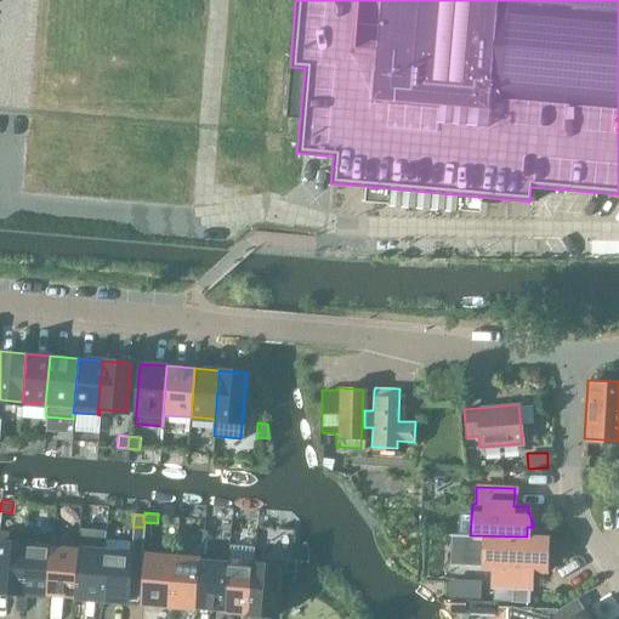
[(256,522),(255,535),(266,535),(267,523),(256,522)]
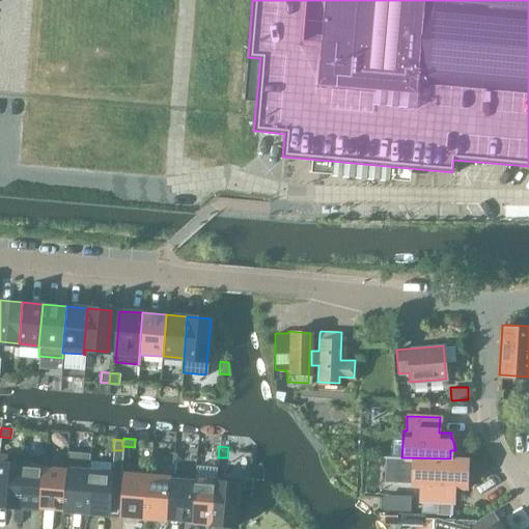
[(113,450),(112,461),(121,461),(122,450),(113,450)]
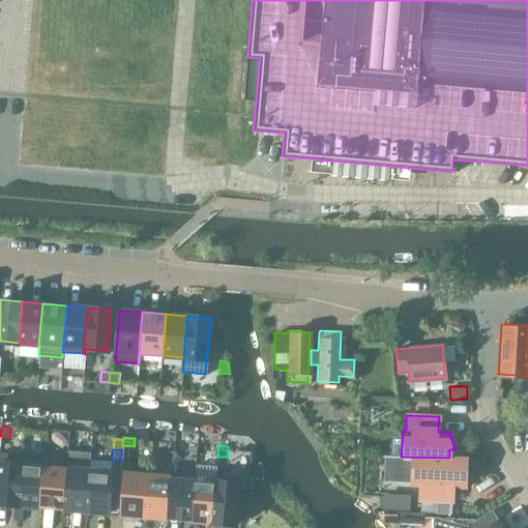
[(0,503),(16,505),(17,505),(21,453),(0,451),(0,503)]
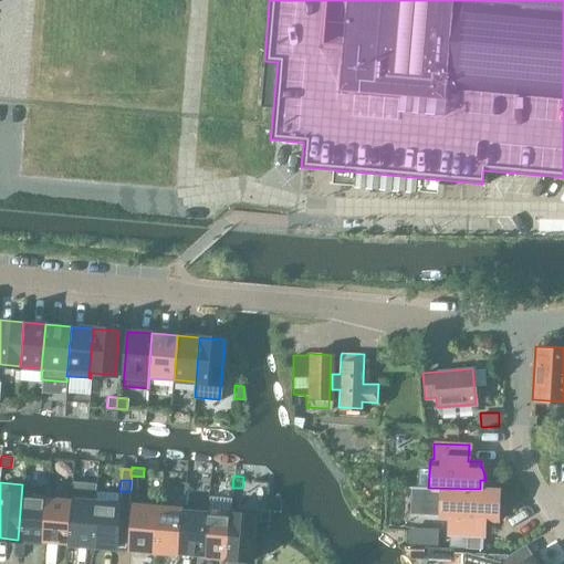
[(22,484),(18,540),(41,542),(44,499),(45,492),(45,487),(24,484),(22,484)]
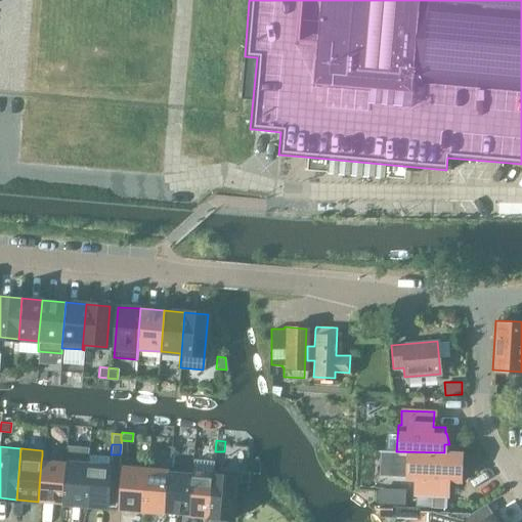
[(460,464),(461,453),(379,450),(378,474),(414,476),(412,493),(446,494),(447,481),(459,481),(460,476),(461,476),(465,464),(460,464)]
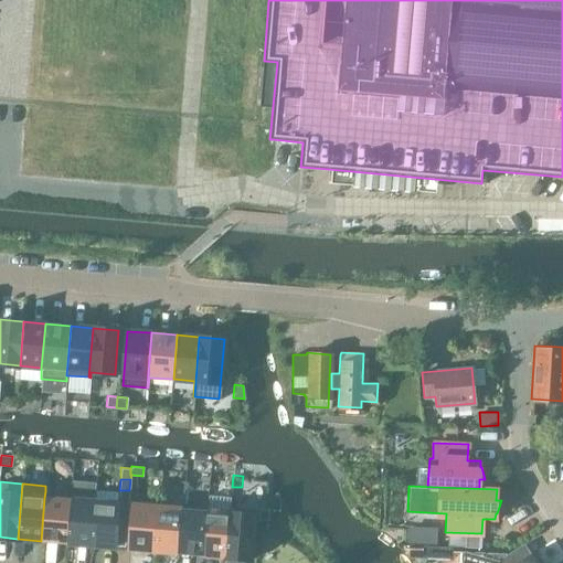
[(68,499),(65,542),(88,544),(93,495),(92,495),(71,494),(72,488),(70,488),(68,499)]
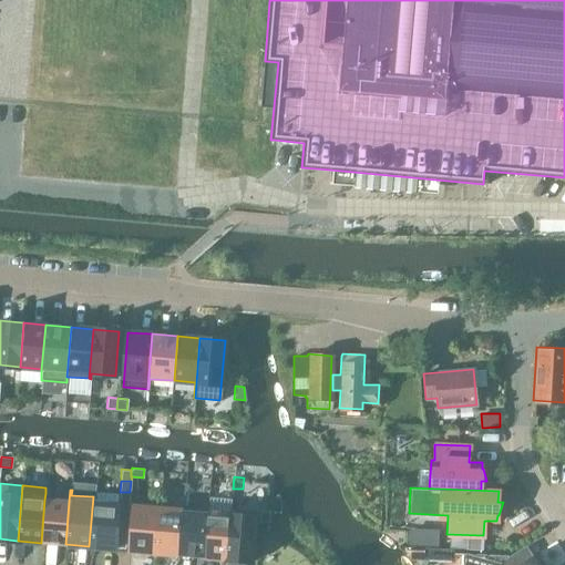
[(120,492),(119,503),(129,503),(130,492),(120,492)]
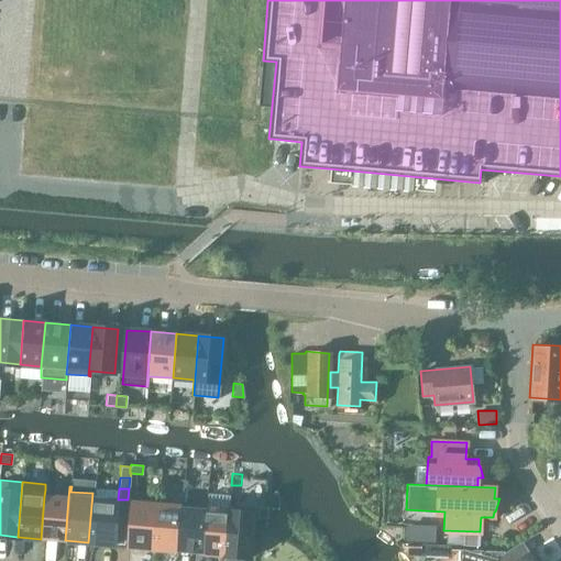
[(92,493),(88,542),(113,545),(114,543),(114,532),(116,521),(117,510),(118,501),(94,498),(95,494),(92,493)]
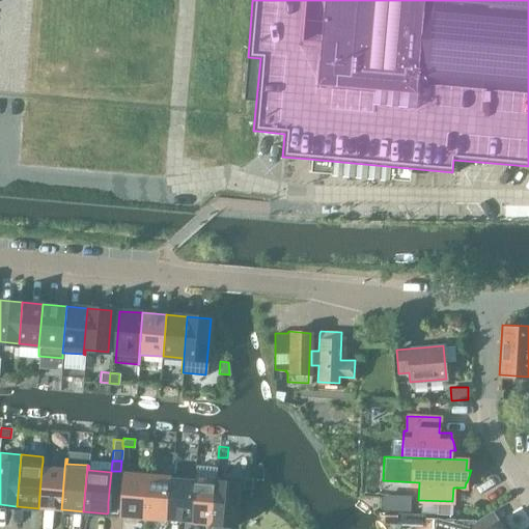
[(193,475),(189,521),(212,523),(216,476),(215,476),(216,467),(196,465),(196,475),(193,475)]
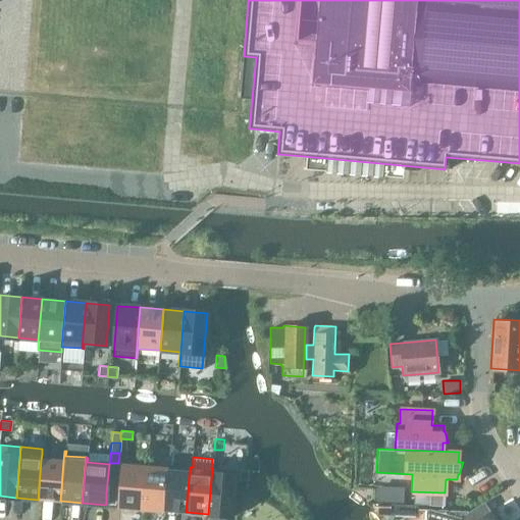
[(41,460),(38,500),(60,501),(63,461),(41,460)]
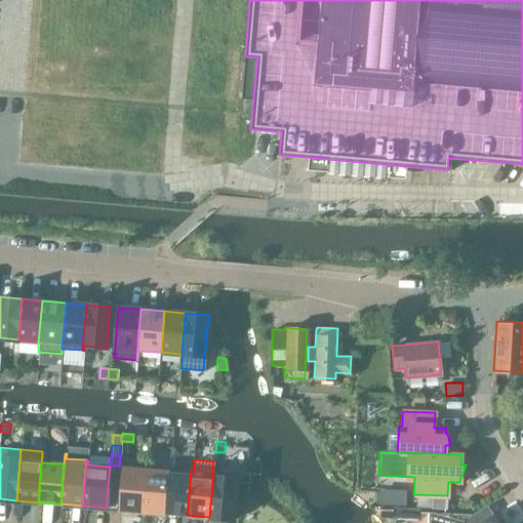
[(125,464),(121,510),(130,511),(143,512),(147,466),(125,464)]
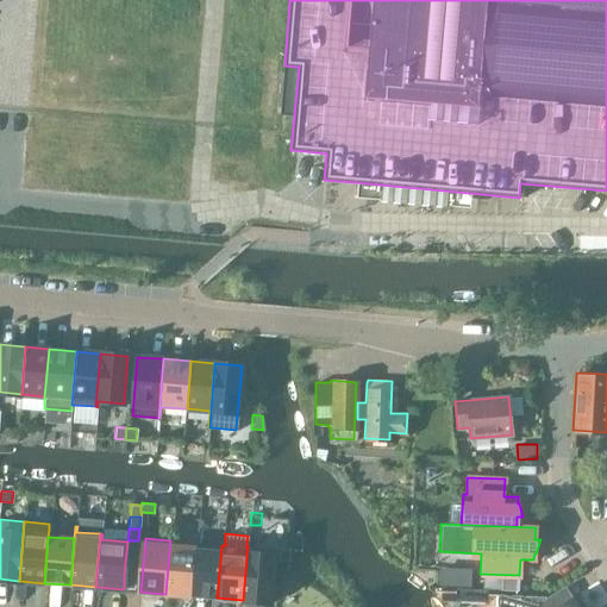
[(127,542),(126,552),(137,554),(138,540),(127,540),(127,542)]
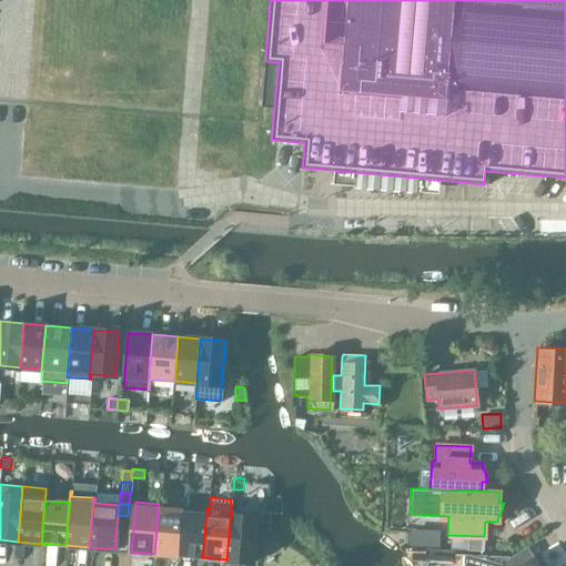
[(159,504),(154,554),(178,556),(182,511),(161,509),(161,504),(159,504)]
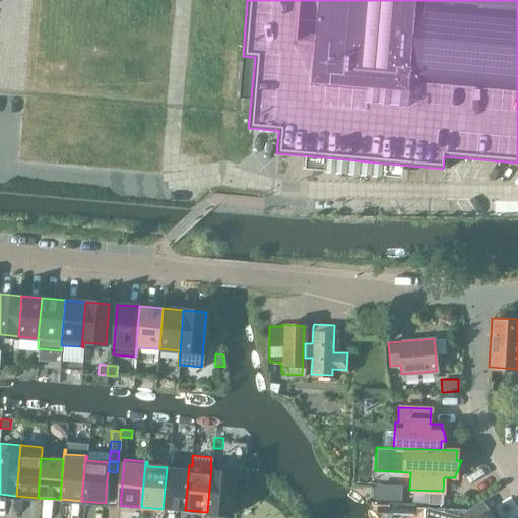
[(167,467),(163,509),(170,509),(185,510),(189,465),(167,463),(167,467)]
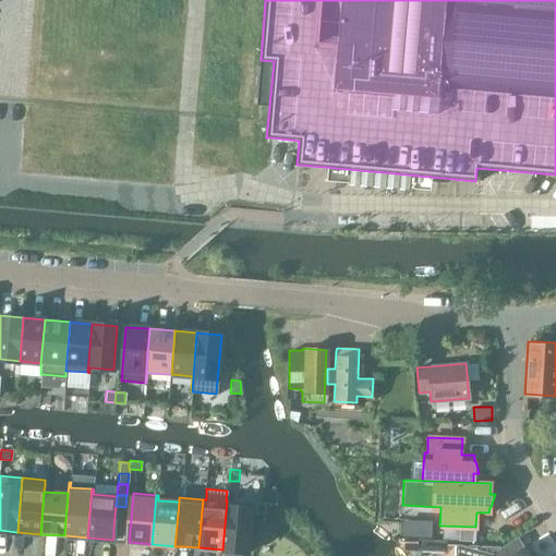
[(227,500),(222,550),(226,551),(248,552),(252,503),(227,500)]
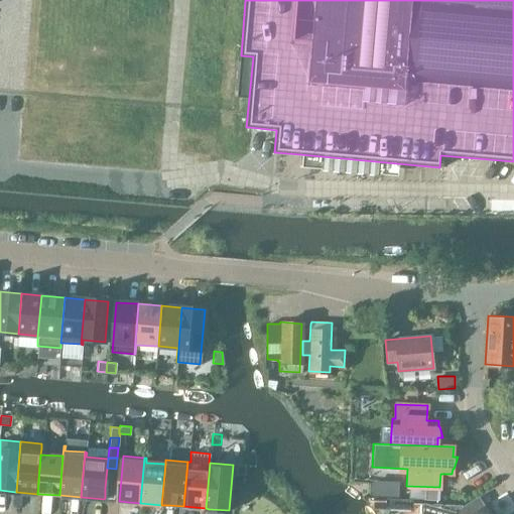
[(236,475),(245,475),(245,464),(236,464),(236,475)]
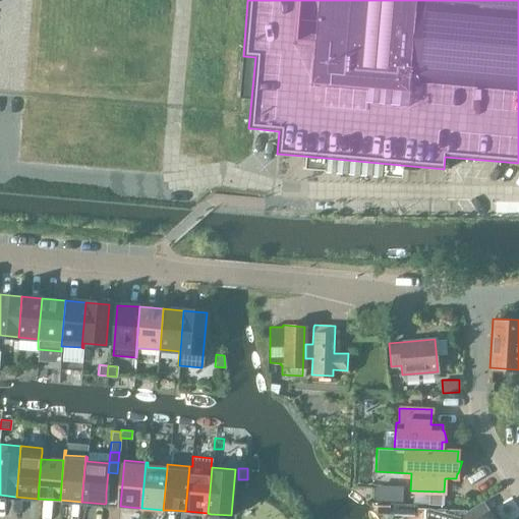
[(108,472),(107,482),(117,483),(117,473),(108,472)]
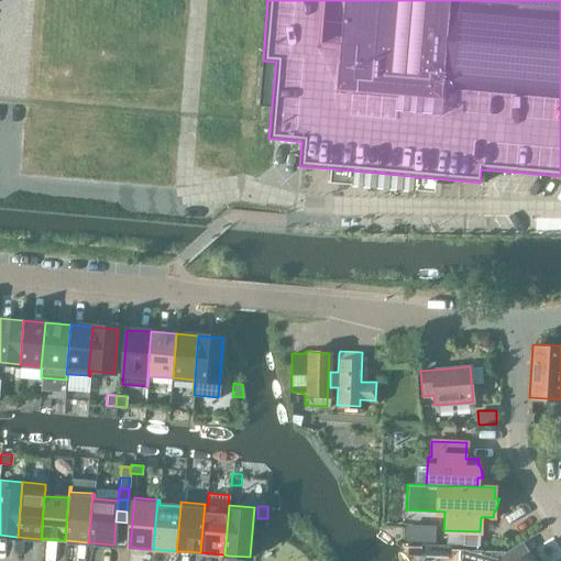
[(116,521),(114,532),(125,534),(127,523),(116,521)]
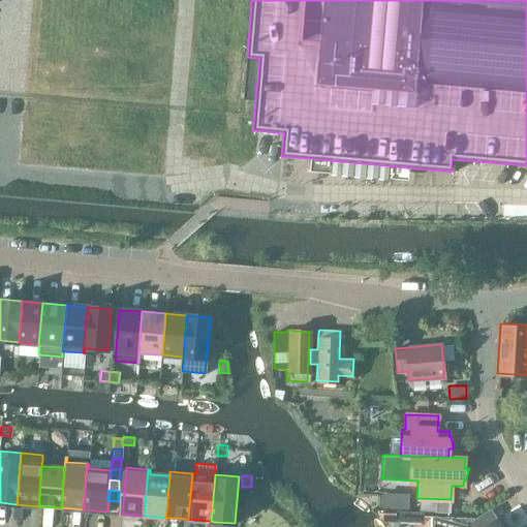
[(408,508),(409,495),(381,493),(380,506),(408,508)]
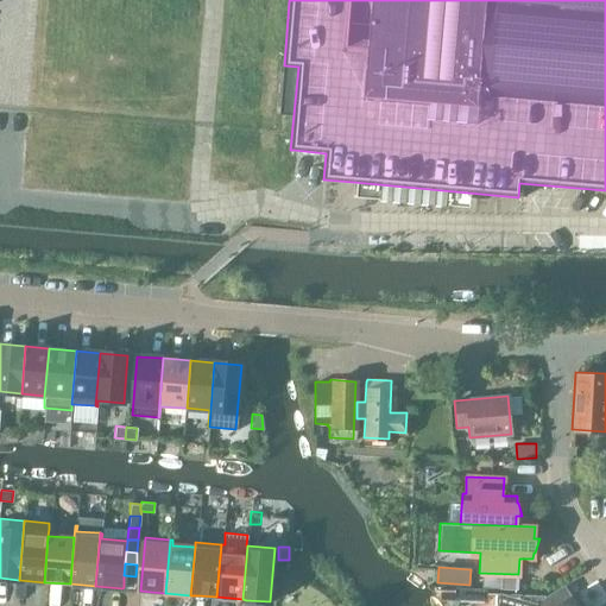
[(124,575),(124,587),(134,588),(136,576),(124,575)]
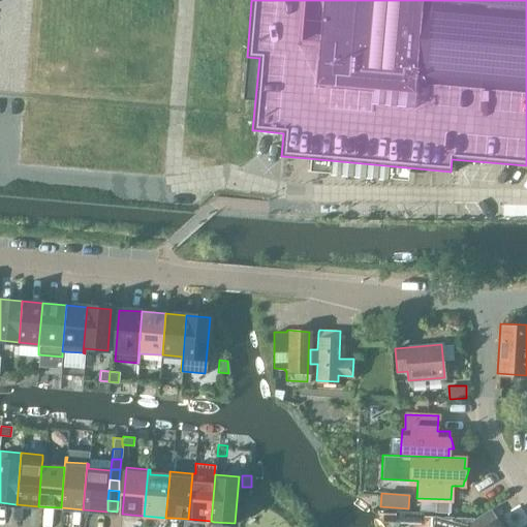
[(381,509),(381,520),(394,521),(394,510),(381,509)]
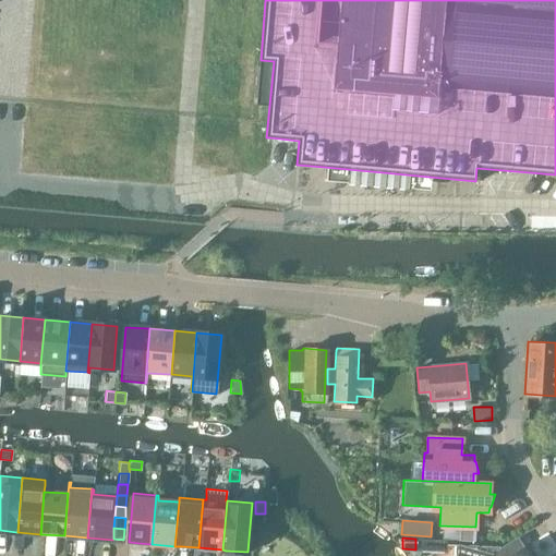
[(452,555),(530,555),(523,546),(508,555),(504,555),(499,547),(498,546),(454,544),(452,555)]
